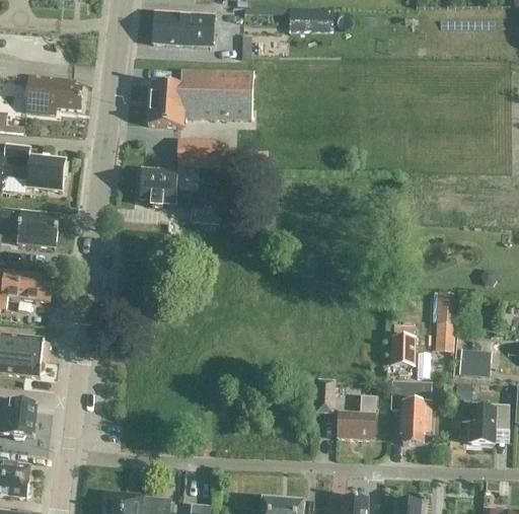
[(309,31),(332,31),(332,7),(310,7),(309,31)]
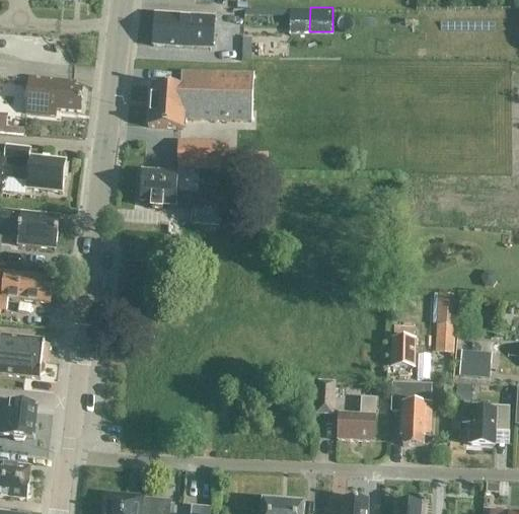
[(154,9),(151,44),(213,48),(216,13),(154,9)]
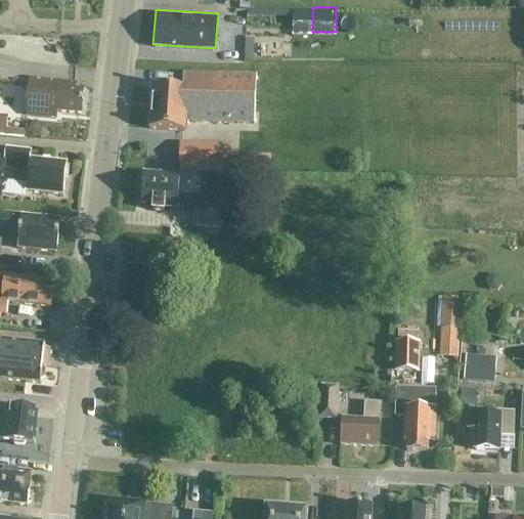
[(245,35),(245,55),(254,55),(254,35),(245,35)]
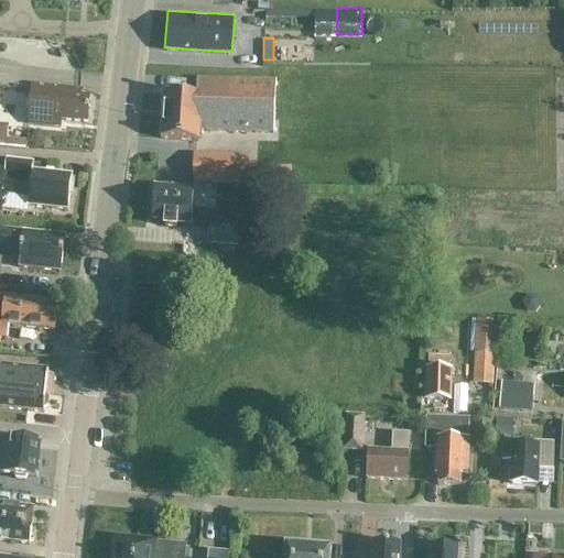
[(275,77),(196,75),(196,89),(163,88),(161,134),(198,137),(199,126),(273,128),(275,77)]
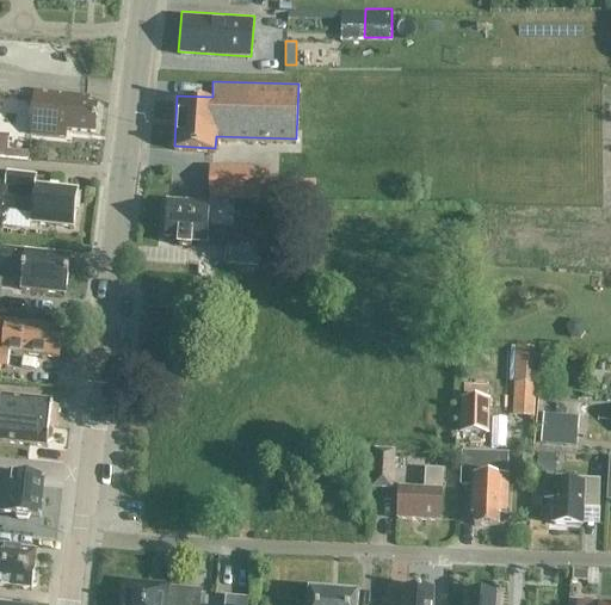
[(88,92),(35,86),(31,129),(66,133),(66,125),(94,128),(97,100),(88,100),(88,92)]
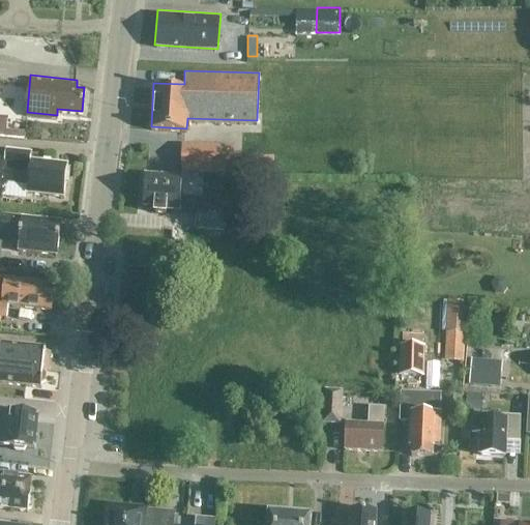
[(211,169),(211,142),(181,142),(181,169),(211,169)]
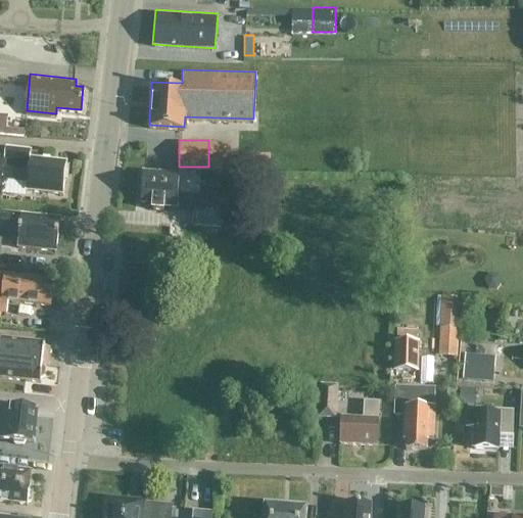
[(31,147),(6,145),(2,177),(28,179),(27,187),(62,191),(64,174),(67,174),(68,162),(66,162),(66,159),(31,155),(31,147)]
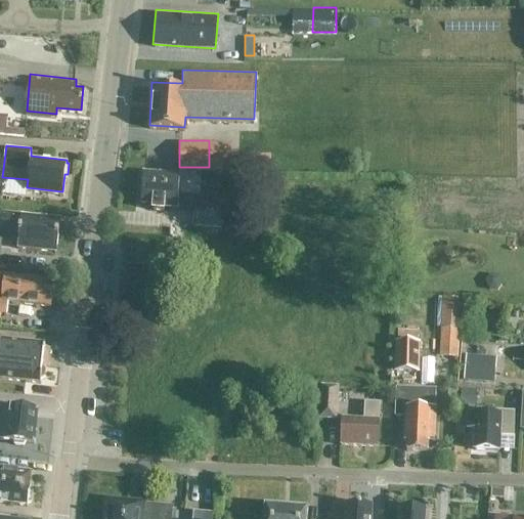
[(180,172),(143,169),(143,172),(140,172),(139,184),(142,184),(141,200),(154,201),(154,207),(164,208),(165,204),(177,205),(206,207),(207,195),(178,191),(180,172)]
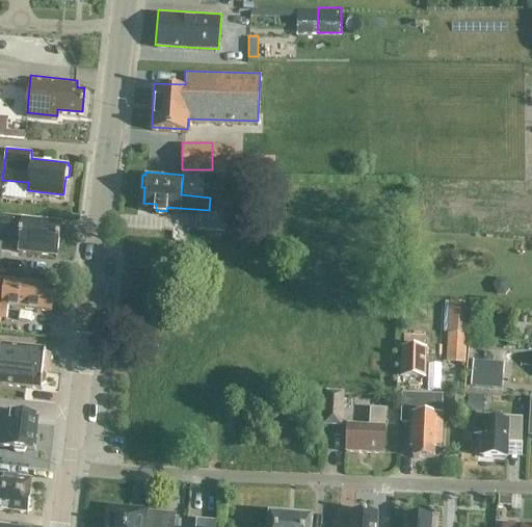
[(261,177),(261,209),(284,209),(283,177),(261,177)]
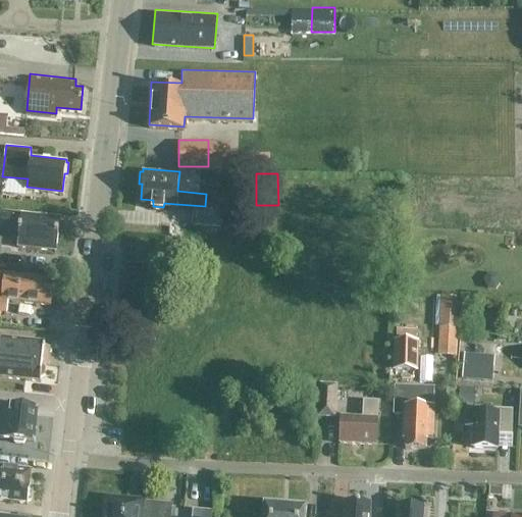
[(193,219),(226,222),(227,211),(194,208),(193,219)]
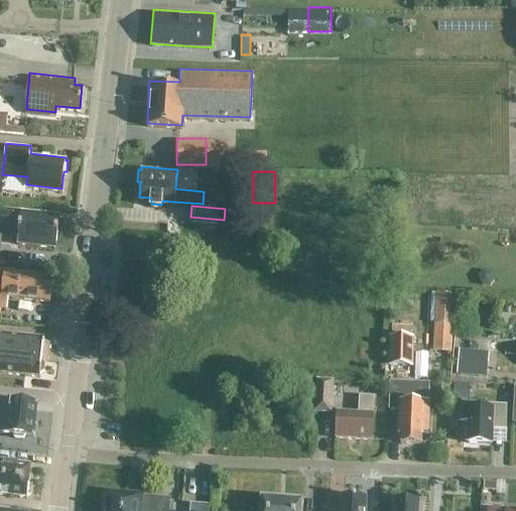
[(21,209),(20,210),(2,208),(0,225),(19,227),(17,241),(55,245),(58,213),(21,209)]
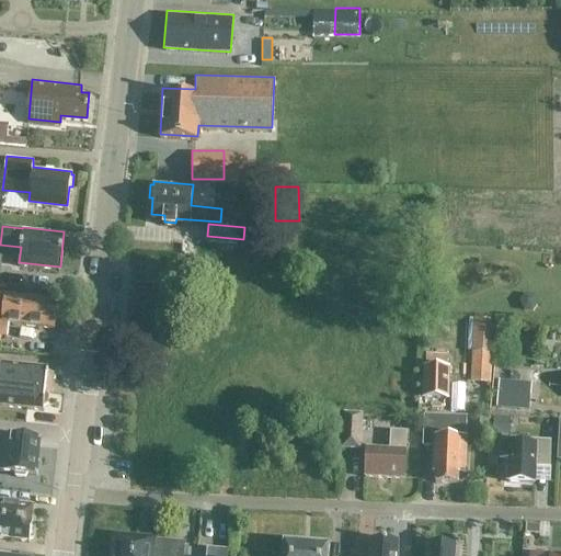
[(21,294),(6,292),(0,291),(0,340),(1,333),(7,335),(9,320),(19,321),(19,320),(54,325),(57,297),(21,293),(21,294)]
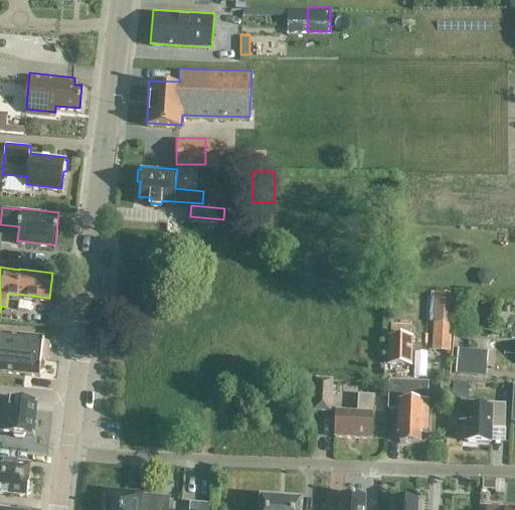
[(435,289),(434,318),(440,319),(449,319),(451,290),(435,289)]
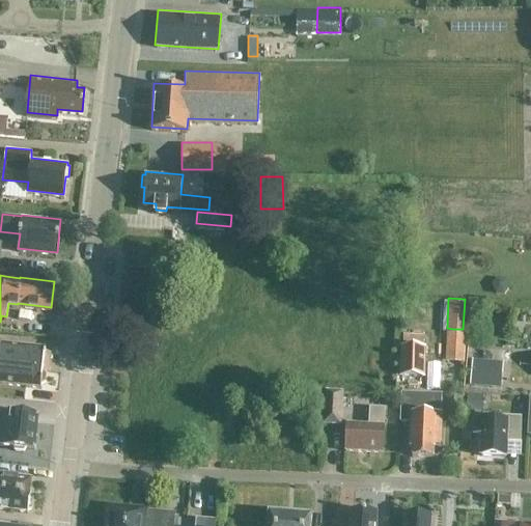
[(447,328),(445,358),(465,358),(466,339),(467,329),(463,329),(453,329),(447,328)]
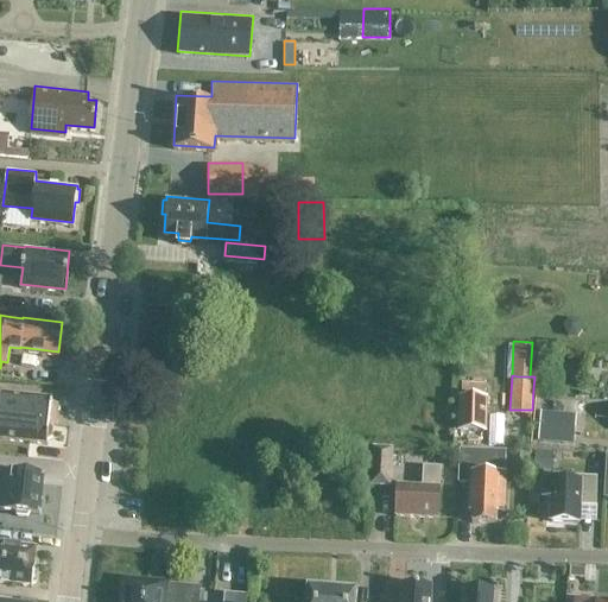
[(461,379),(458,426),(475,426),(476,412),(483,413),(485,380),(461,379)]
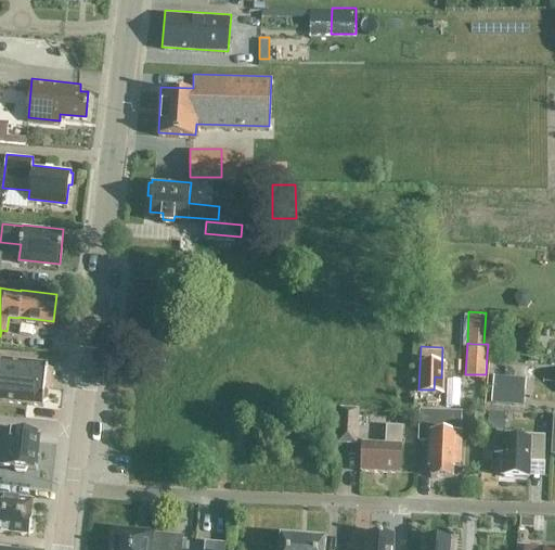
[(0,397),(43,403),(43,399),(48,397),(49,389),(44,386),(48,361),(0,356),(0,397)]
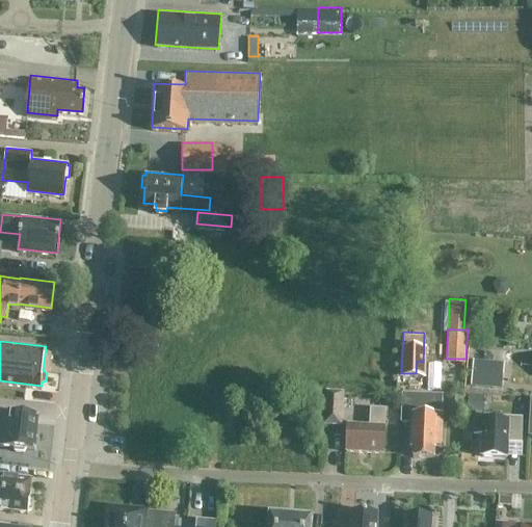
[(494,385),(496,359),(473,357),(470,383),(494,385)]
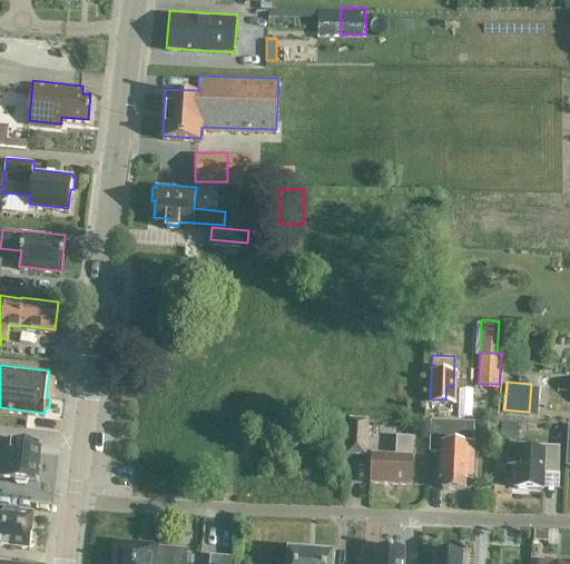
[(347,451),(362,452),(365,452),(367,417),(350,416),(347,451)]
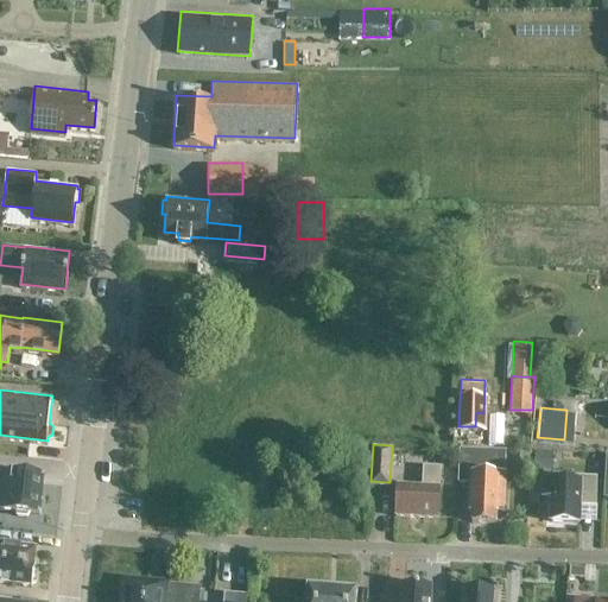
[(505,447),(458,445),(457,479),(470,479),(469,507),(472,507),(472,518),(495,519),(496,508),(504,508),(505,468),(505,447)]
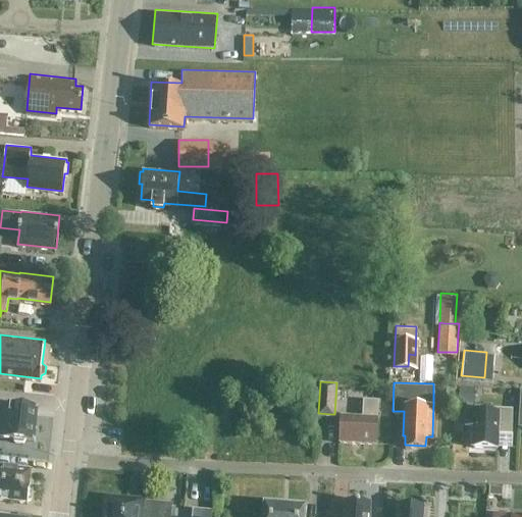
[(475,385),(459,384),(458,400),(474,401),(475,385)]
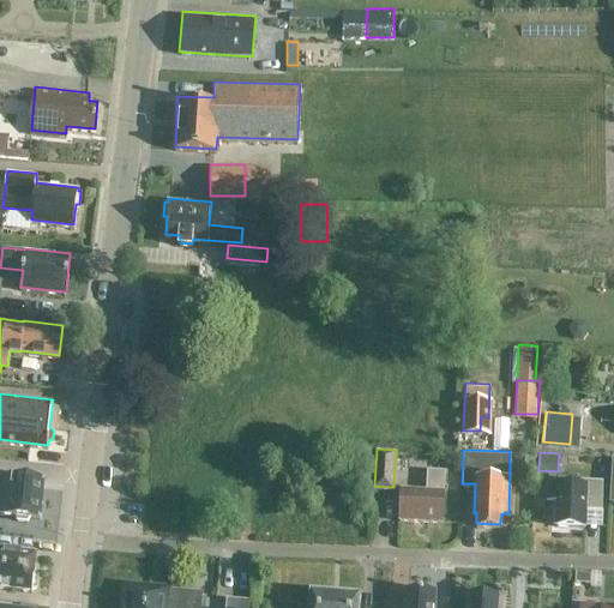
[(399,517),(443,519),(445,468),(427,467),(426,488),(402,486),(399,517)]
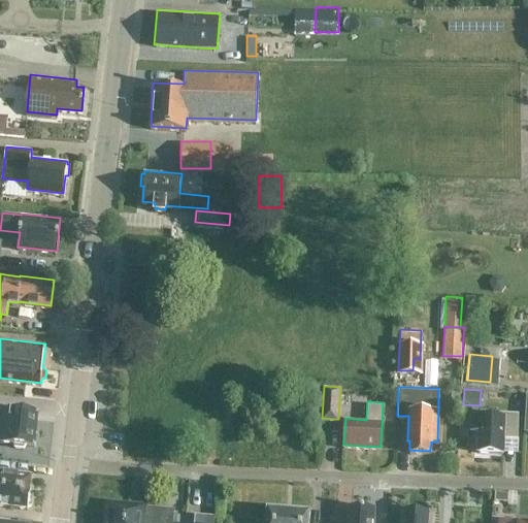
[(0,437),(0,439),(34,444),(38,410),(3,405),(0,437)]
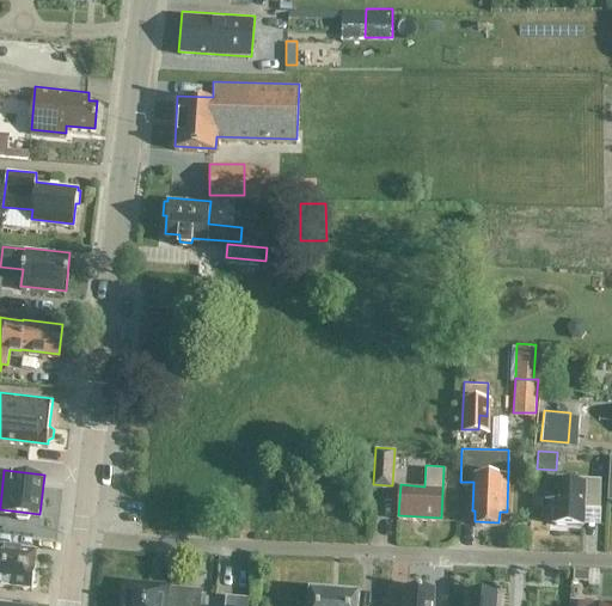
[(601,477),(574,476),(574,481),(548,479),(546,496),(556,497),(555,521),(583,521),(583,505),(600,506),(601,477)]
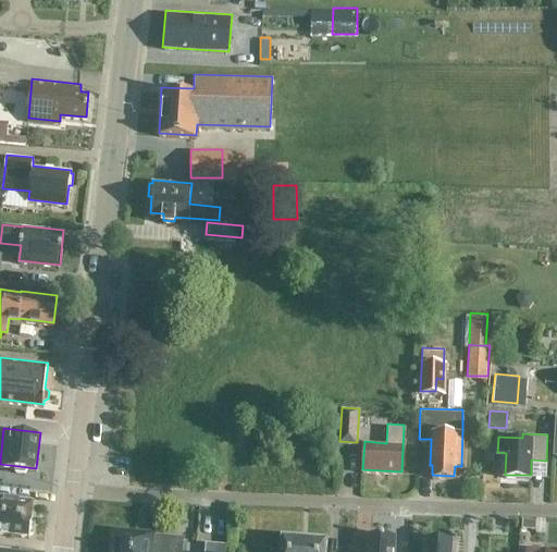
[(0,530),(28,535),(33,500),(0,495),(0,530)]
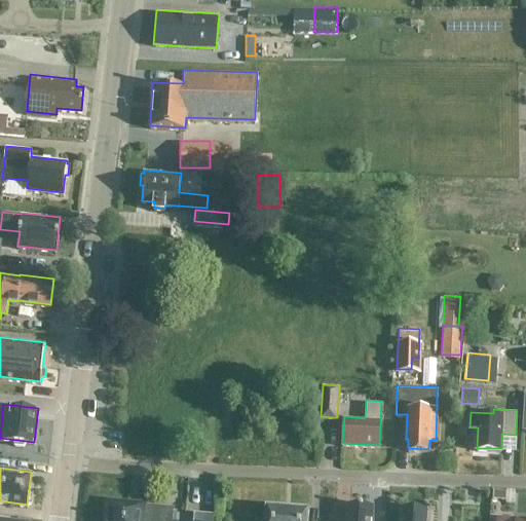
[(492,495),(505,496),(505,487),(492,486),(492,495)]
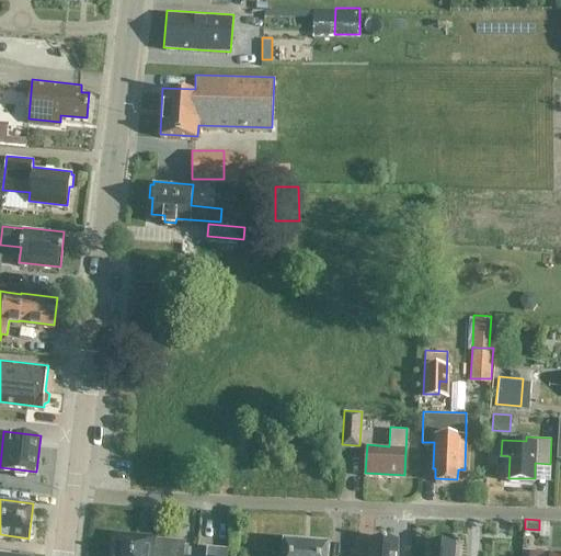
[(182,555),(184,539),(153,536),(153,535),(114,531),(111,555),(182,555)]
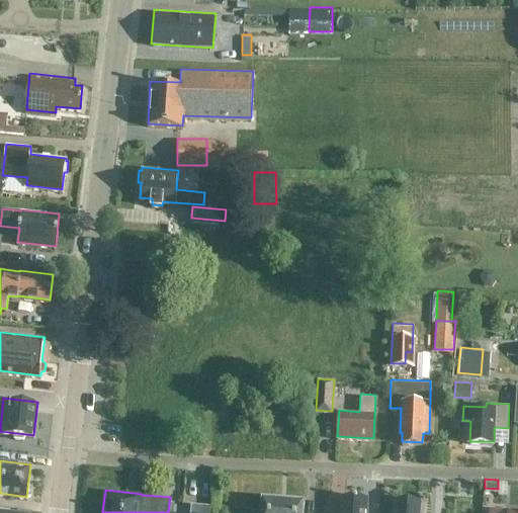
[(365,512),(366,496),(343,494),(341,512),(365,512)]
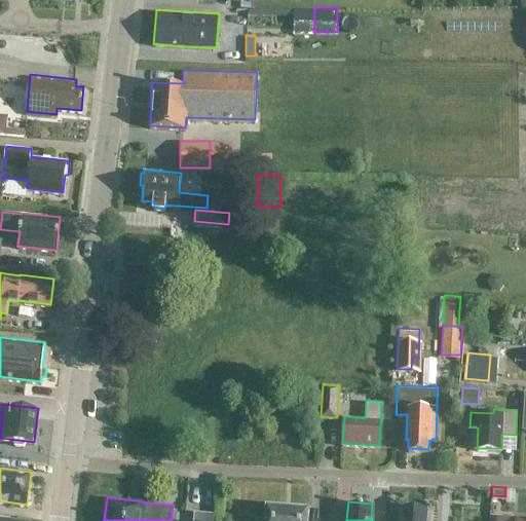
[(307,520),(309,508),(265,504),(264,520),(307,520)]
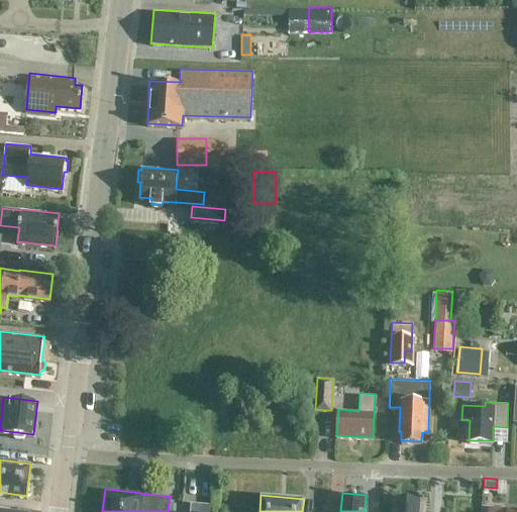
[(418,511),(419,499),(395,497),(394,511),(418,511)]
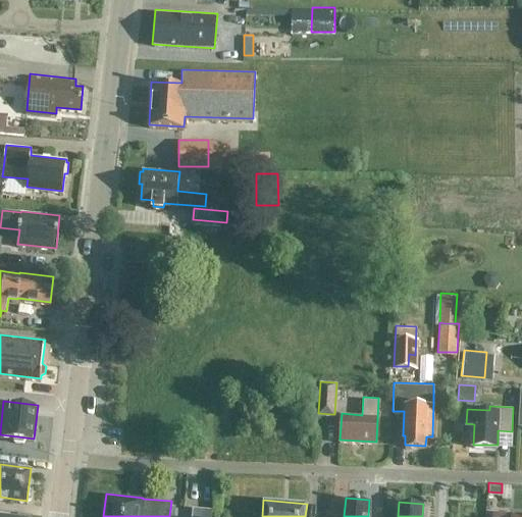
[(193,506),(191,516),(210,516),(211,508),(194,506),(193,506)]
